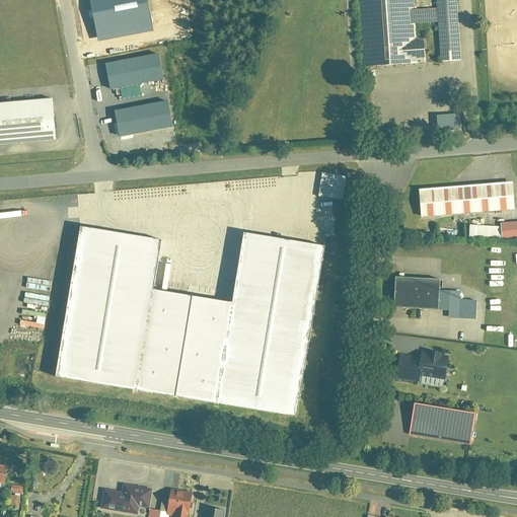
[(88,0),(96,38),(152,27),(146,0),(88,0)]
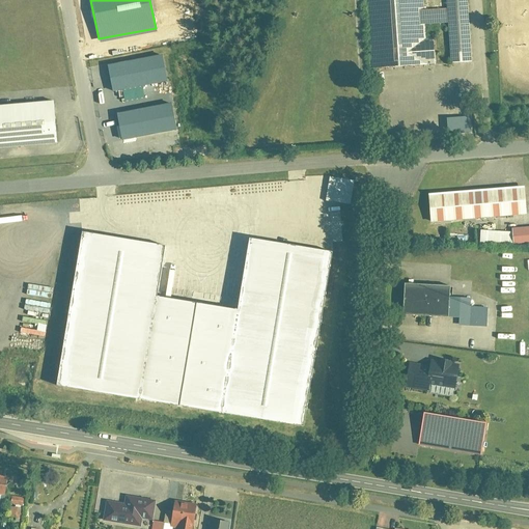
[(365,0),(370,67),(424,63),(424,62),(440,61),(439,35),(422,36),(422,25),(446,23),(449,61),(472,60),(467,0),(444,0),(445,6),(420,7),(419,0),(365,0)]
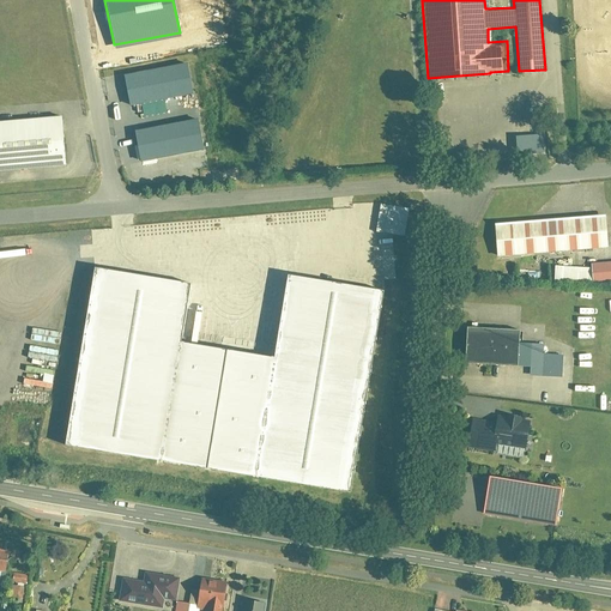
[(188,62),(125,74),(131,104),(193,91),(188,62)]
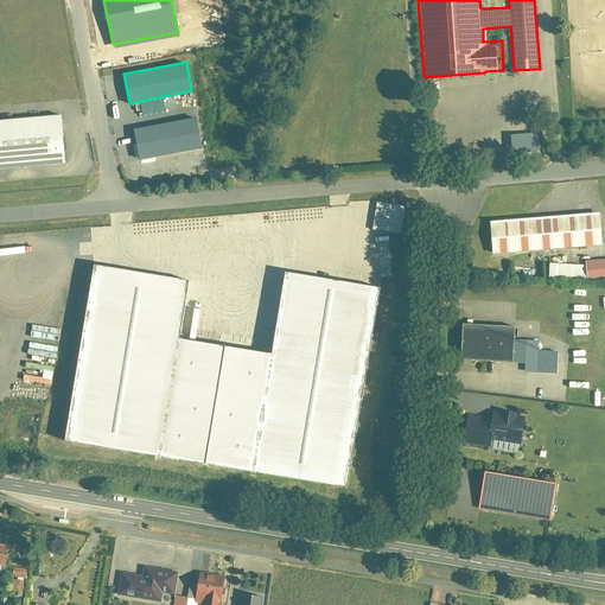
[(59,114),(0,119),(0,167),(64,163),(59,114)]
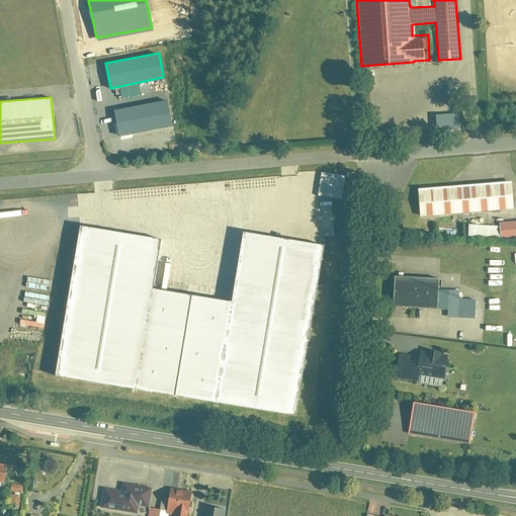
[(166,98),(112,108),(117,134),(171,123),(166,98)]
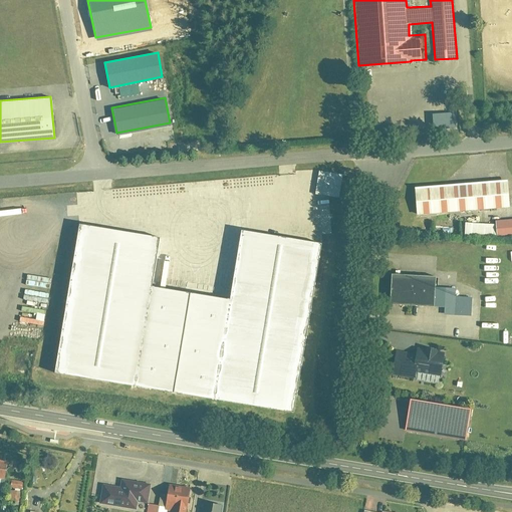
[(313,193),(337,196),(340,173),(317,169),(313,193)]
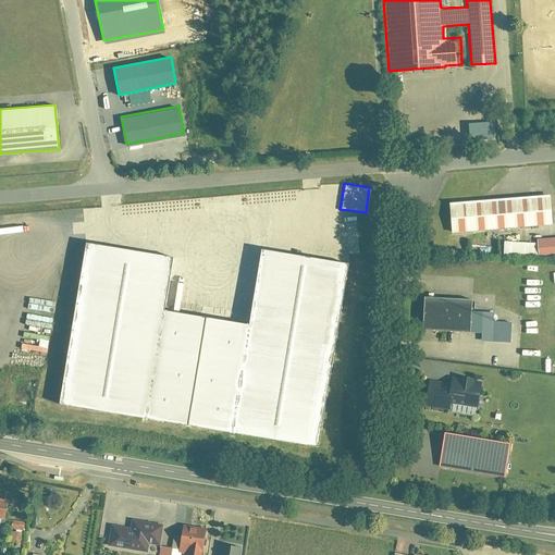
[(554,200),(554,194),(447,202),(451,233),(554,221),(554,200)]
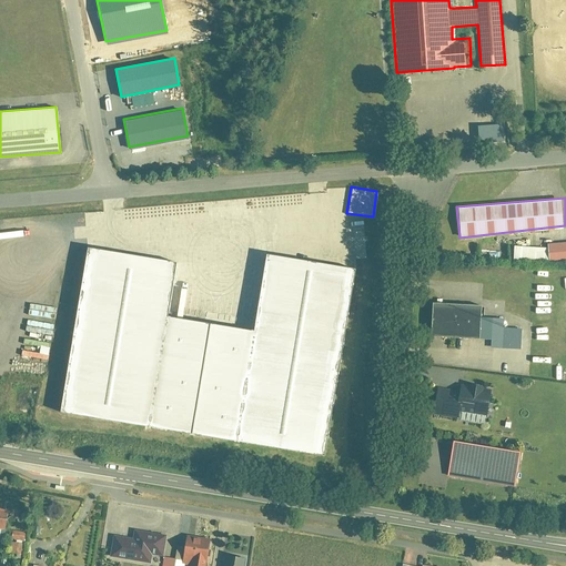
[(565,243),(548,245),(549,261),(565,259),(565,243)]
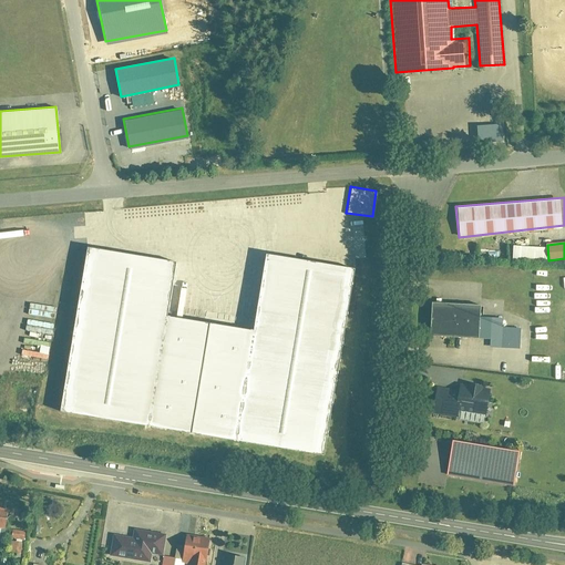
[(165,315),(174,260),(89,246),(61,404),(320,450),(352,268),(266,254),(253,329),(165,315)]
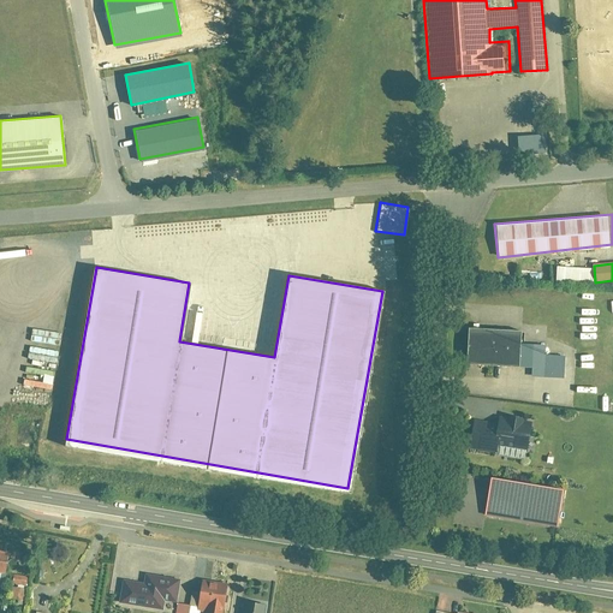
[(527,328),(472,327),(471,363),(525,365),(527,328)]
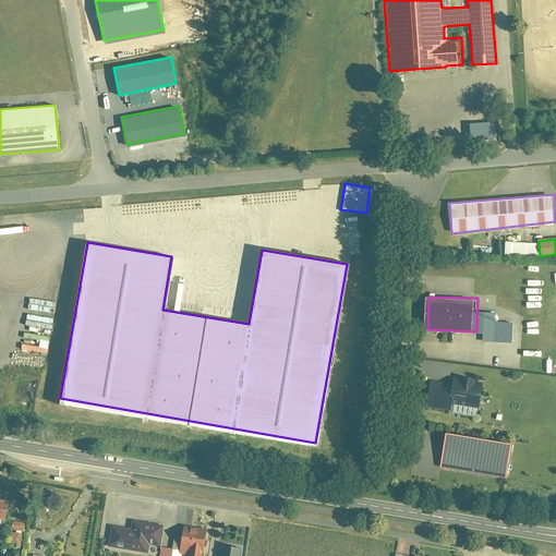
[(452,383),(431,381),(426,405),(449,408),(449,402),(478,406),(482,382),(454,377),(452,383)]
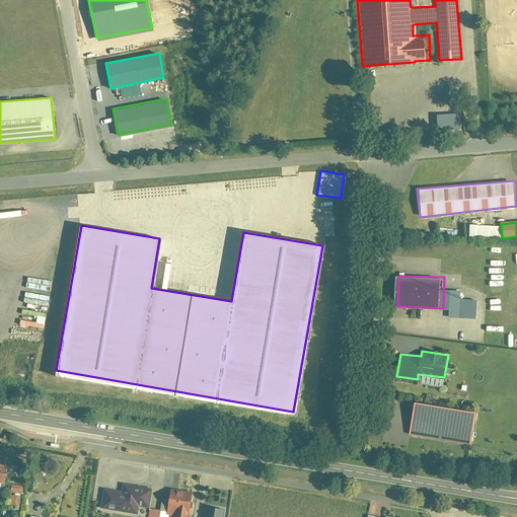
[(473,414),(414,403),(409,433),(468,442),(473,414)]
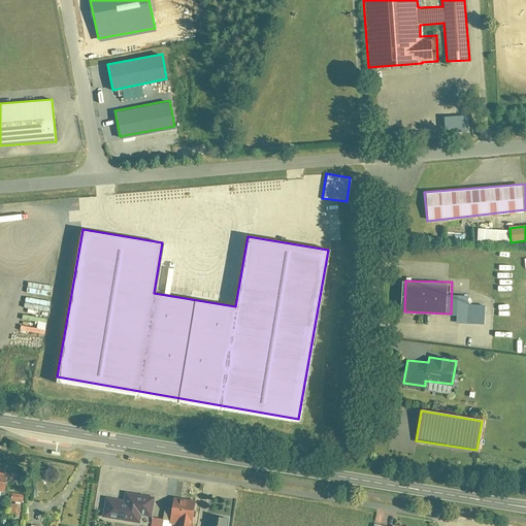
[(0,489),(6,490),(10,474),(0,472),(0,489)]
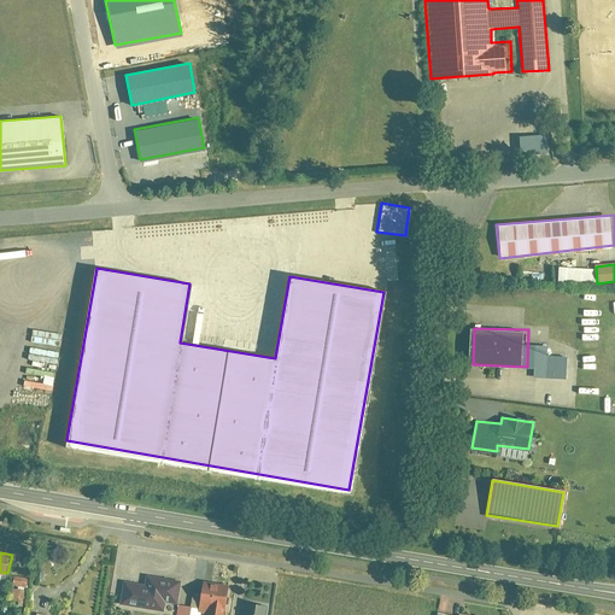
[(123,581),(119,601),(160,608),(162,598),(175,601),(177,580),(145,575),(144,584),(123,581)]
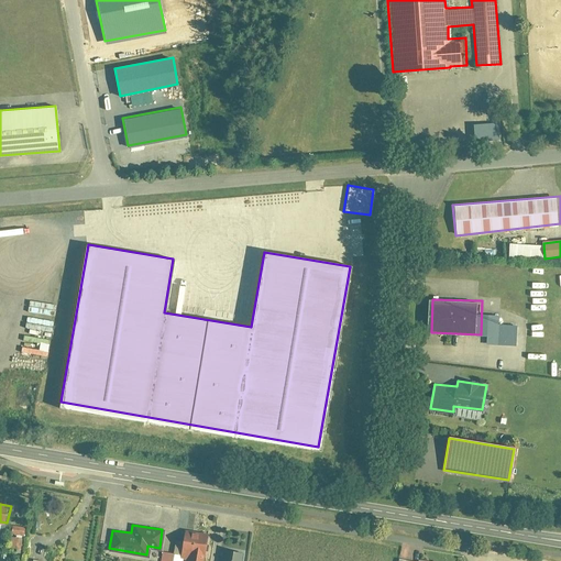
[(206,560),(209,537),(184,531),(179,558),(190,560),(189,560),(206,560)]
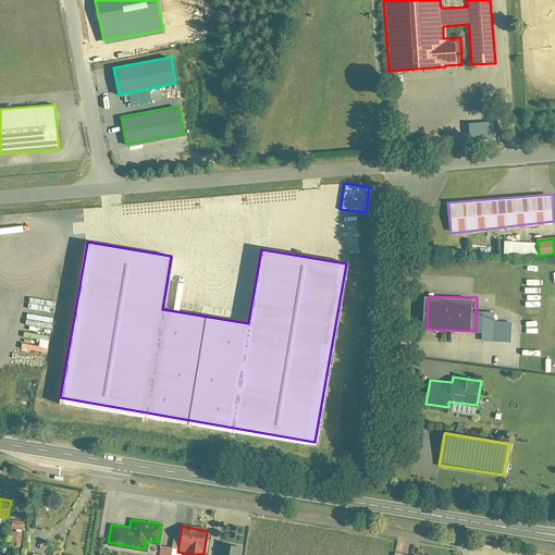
[(242,554),(244,547),(222,544),(220,554),(242,554)]
